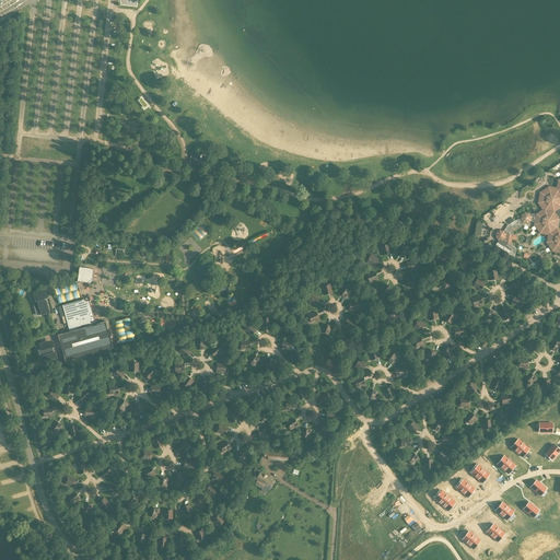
[(121,120),(121,129),(131,130),(131,120),(121,120)]
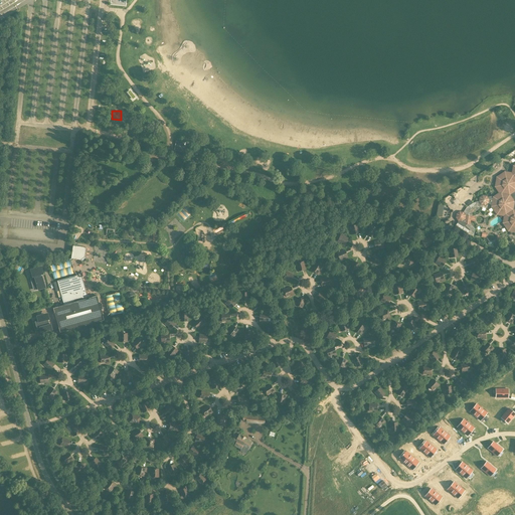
[(176,141),(174,150),(183,152),(185,146),(182,142),(180,142),(176,141)]
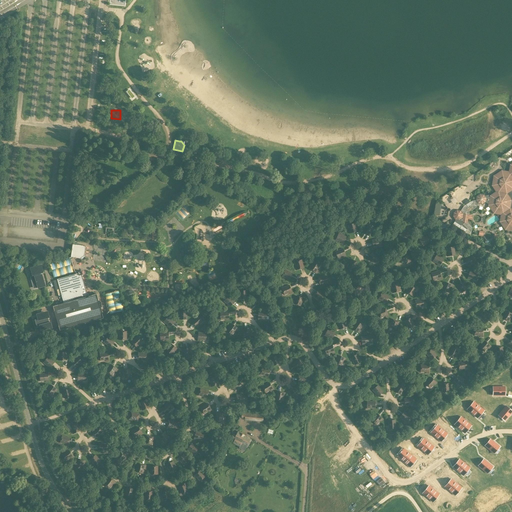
[(501,221),(506,228),(511,229),(511,165),(511,166),(510,172),(501,171),(498,173),(496,174),(493,176),(492,186),(496,192),(492,194),(491,197),(490,197),(489,197),(486,198),(484,194),(480,194),(476,196),(475,200),(470,202),(469,202),(464,206),(461,211),(457,210),(455,211),(453,213),(452,216),(455,220),(459,221),(462,223),(465,223),(462,224),(461,226),(454,222),(452,224),(470,236),(472,227),(471,227),(467,221),(468,219),(471,220),(472,215),(468,214),(469,213),(475,208),(478,204),(482,205),(485,202),(490,205),(495,212),(503,213),(501,221)]
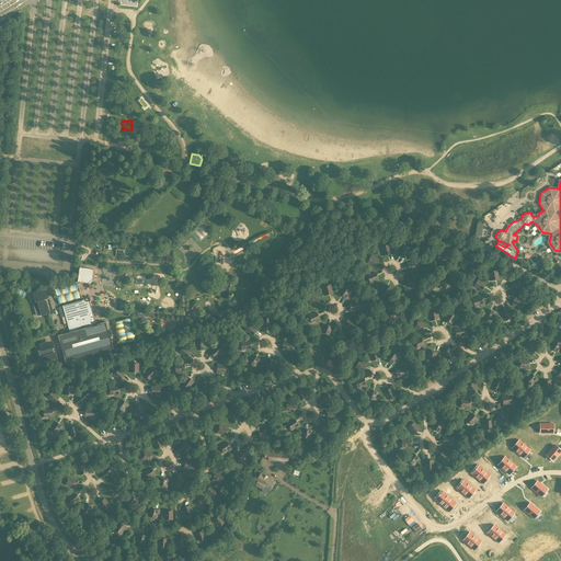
[(382,255),(391,253),(389,244),(381,247),(384,253),(382,253),(382,255)]
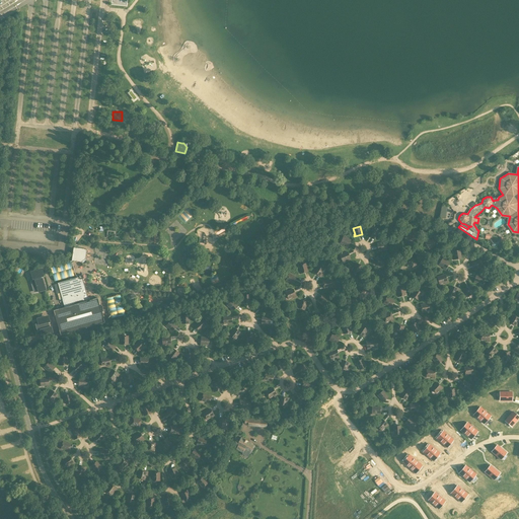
[(375,236),(378,231),(372,228),(368,235),(375,239),(376,237),(375,236)]
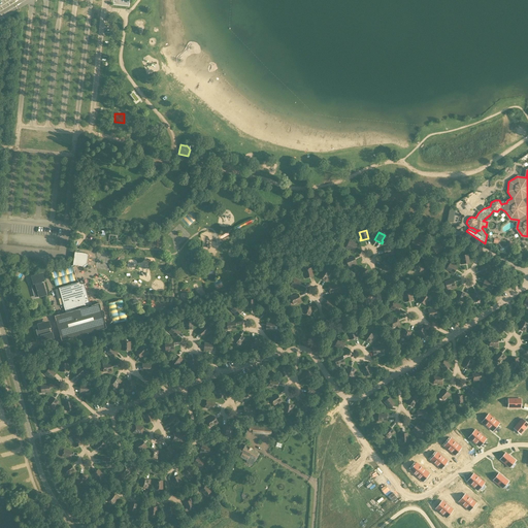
[(417,249),(423,244),(419,236),(416,238),(417,239),(413,242),(417,249)]
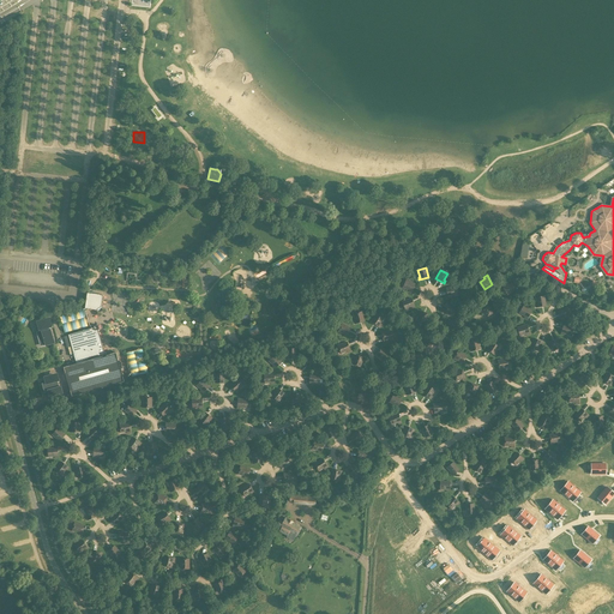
[(583,277),(579,282),(588,287),(591,289),(595,284),(593,282),(594,280),(591,278),(589,281),(583,276),(583,277)]
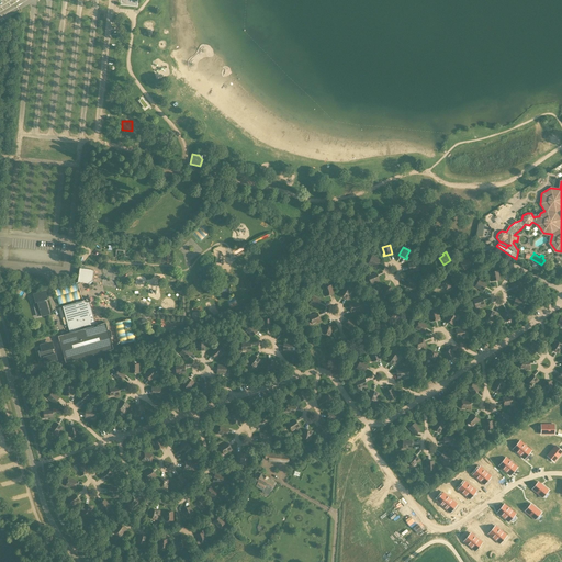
[(375,268),(380,260),(372,256),(369,262),(374,266),(373,267),(375,268)]
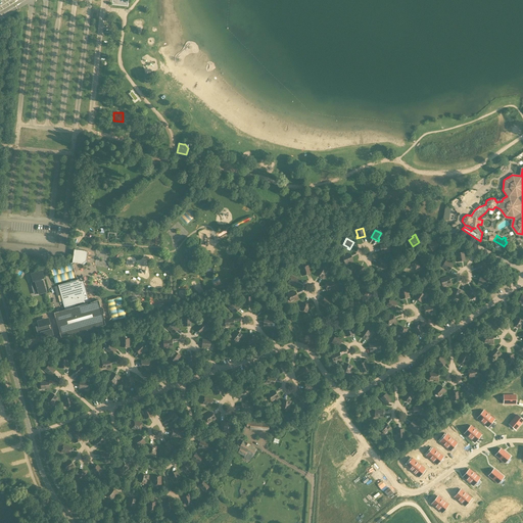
[(434,239),(431,241),(432,242),(428,244),(432,251),(439,246),(434,239)]
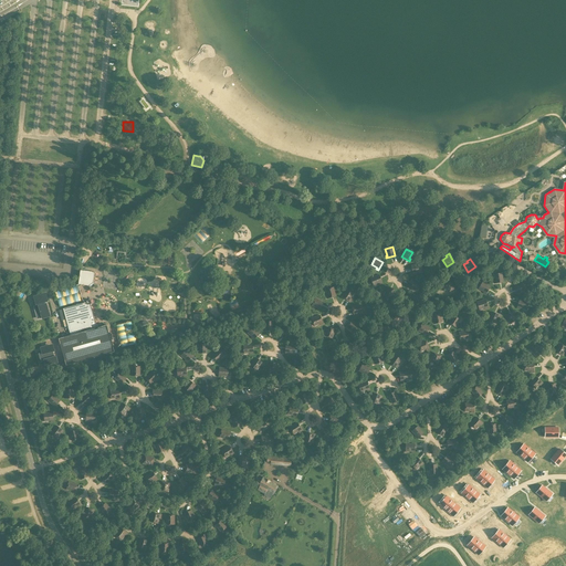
[(416,273),(421,272),(420,264),(411,265),(412,274),(416,274),(416,273)]
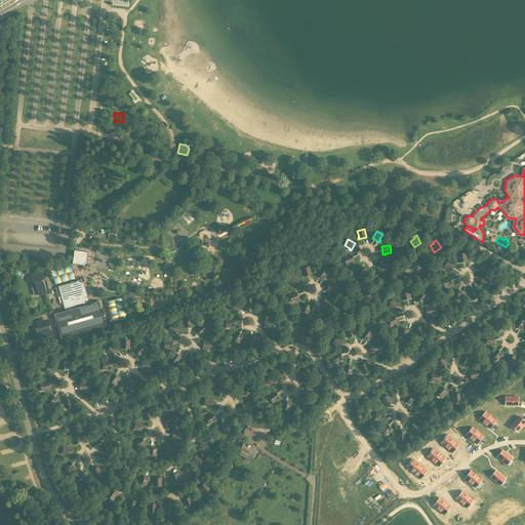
[(74,255),(73,264),(82,265),(86,263),(87,252),(75,250),(74,250),(74,255)]
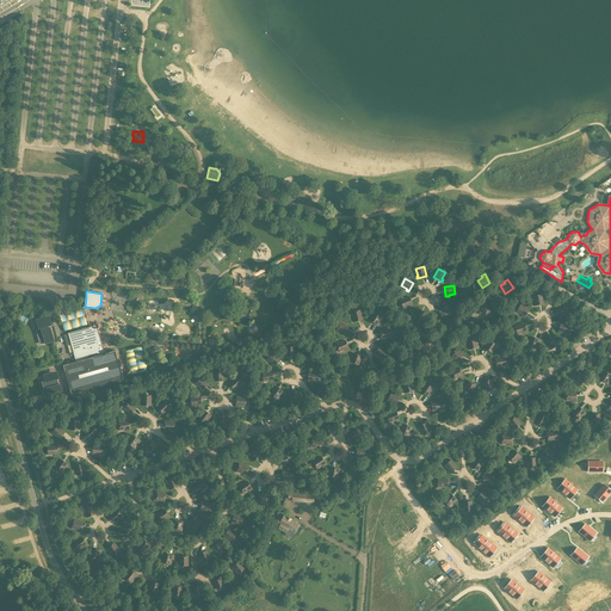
[(534,306),(543,304),(542,295),(534,296),(535,303),(534,303),(534,306)]
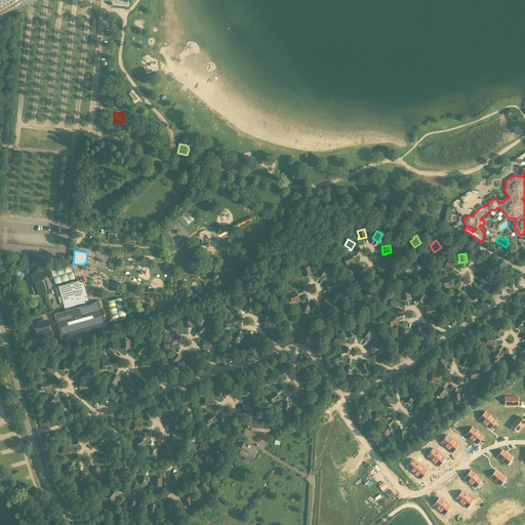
[(352,264),(355,263),(352,255),(344,258),(347,265),(352,263),(352,264)]
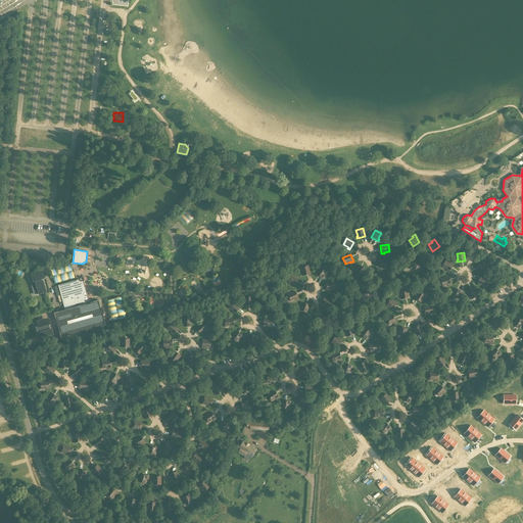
[(383,269),(387,263),(380,257),(376,265),(378,267),(378,265),(383,269)]
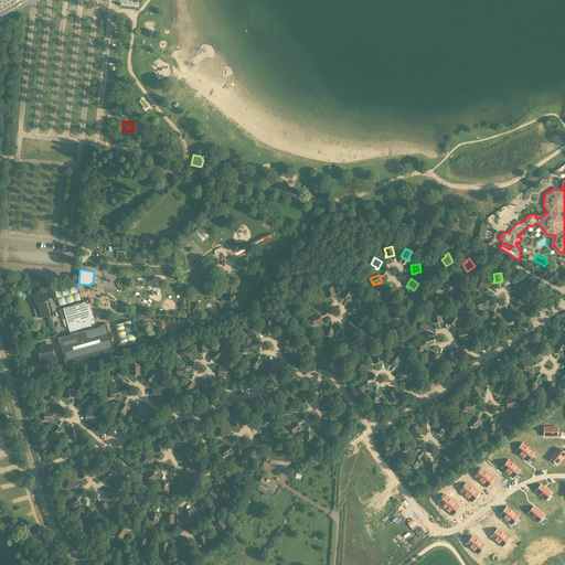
[(448,291),(454,288),(449,280),(441,285),(443,287),(444,287),(448,291)]
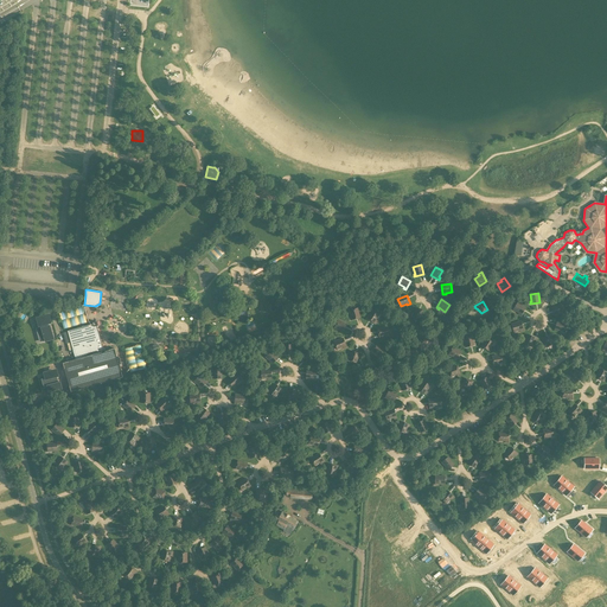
[(521,315),(525,307),(517,302),(513,310),(519,313),(518,314),(521,315)]
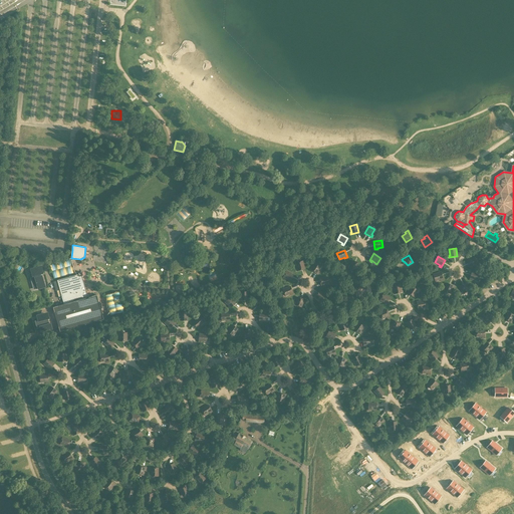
[(472,266),(477,263),(474,257),(467,261),(471,268),(473,267),(472,266)]
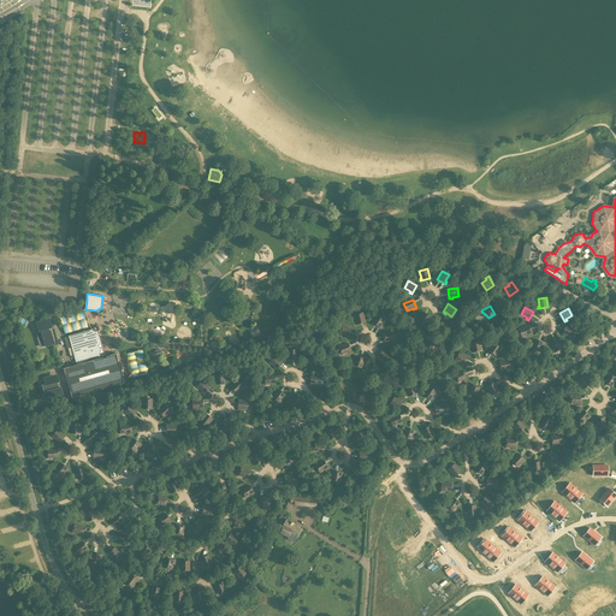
[(89,323),(86,309),(60,315),(66,337),(69,336),(90,330),(89,323)]
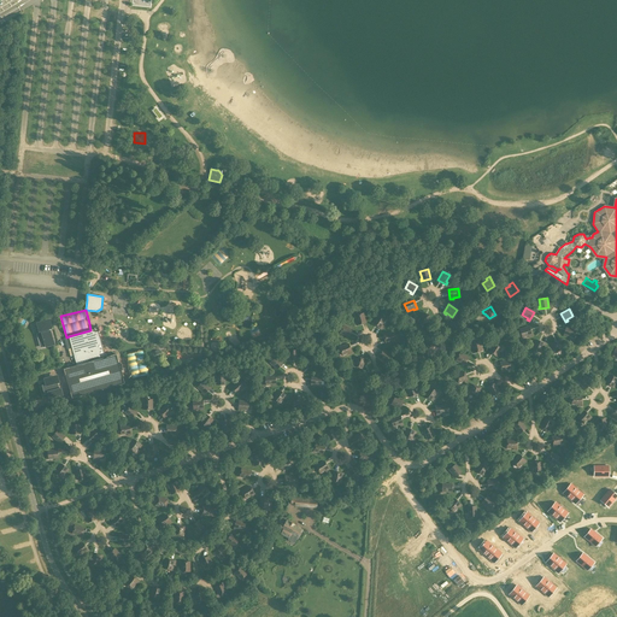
[(427,324),(430,316),(421,312),(419,315),(421,316),(418,322),(427,324)]
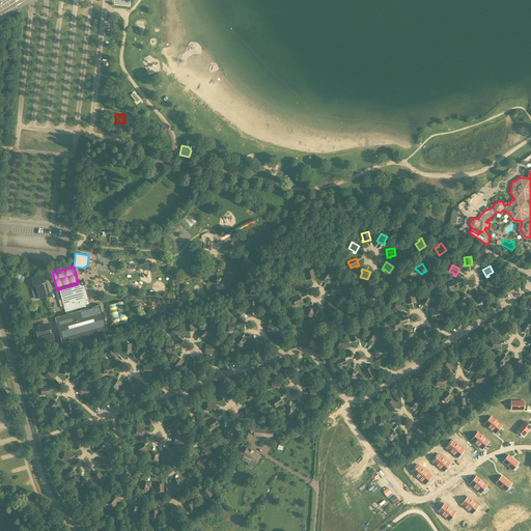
[(307,280),(314,278),(312,270),(306,272),(307,277),(306,278),(307,280)]
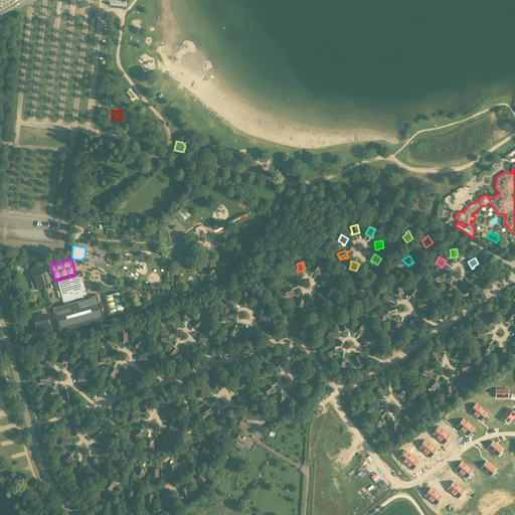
[(318,272),(321,267),(316,264),(311,270),(318,275),(319,273),(318,272)]
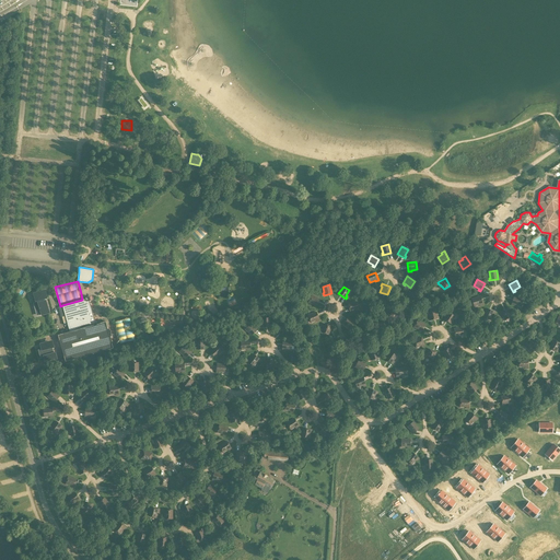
[(45,292),(35,295),(36,300),(38,300),(39,303),(36,304),(39,314),(48,311),(44,298),(46,298),(45,292)]
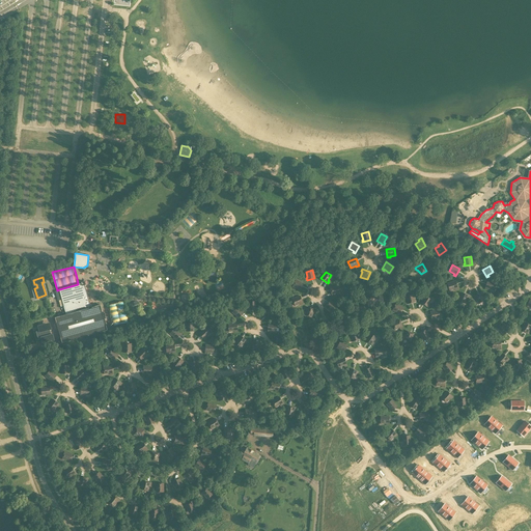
[(300,291),(303,283),(296,280),(292,286),(298,288),(298,290),(300,291)]
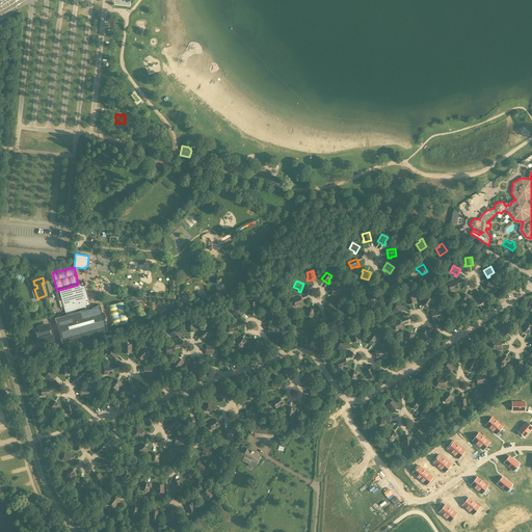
[(77,339),(107,330),(100,306),(92,308),(85,282),(81,283),(81,284),(78,285),(59,290),(67,315),(55,318),(62,344),(77,339)]
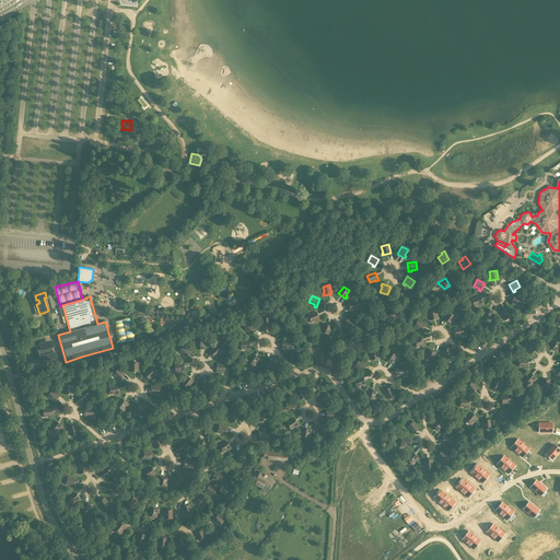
[(480,305),(482,305),(480,296),(471,299),(474,306),(480,304),(480,305)]
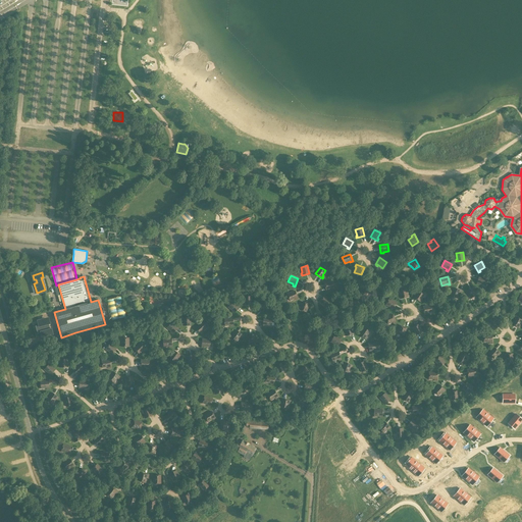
[(484,285),(486,278),(479,276),(476,284),(479,284),(479,283),(484,285)]
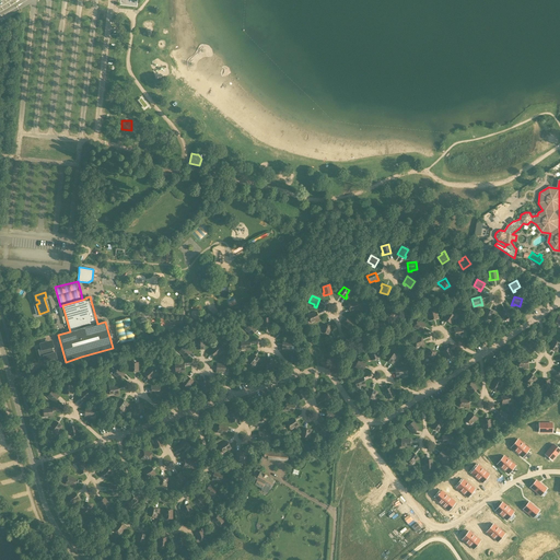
[(352,310),(359,308),(357,302),(348,303),(350,312),(352,312),(352,310)]
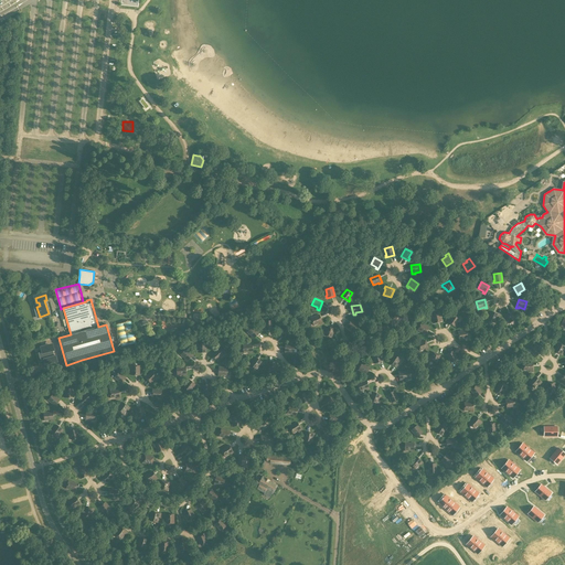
[(498,318),(499,315),(491,311),(487,319),(494,322),(497,317),(498,318)]
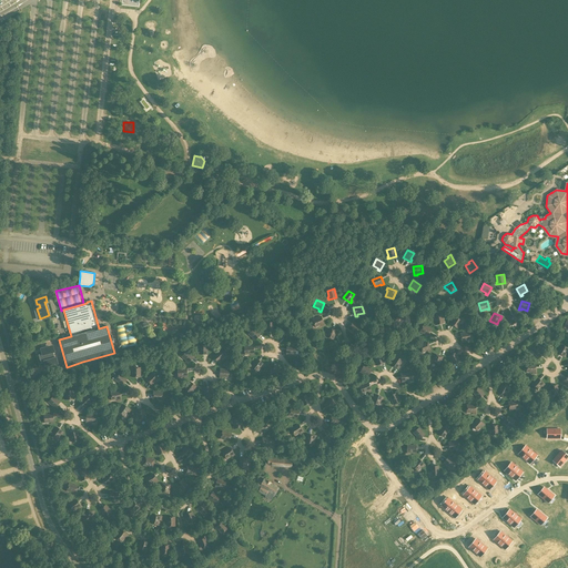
[(511,324),(518,321),(515,313),(506,316),(507,320),(509,318),(511,324)]
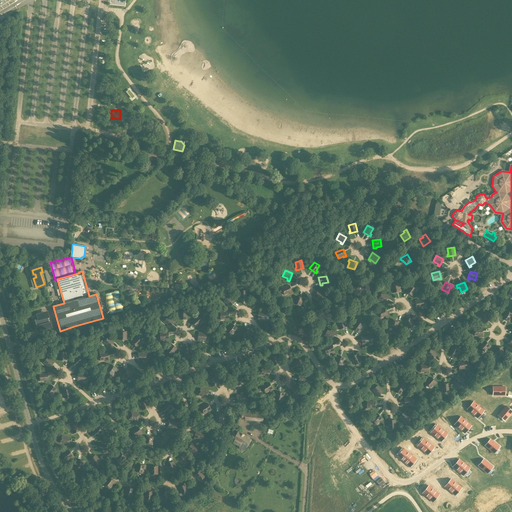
[(392,293),(400,291),(398,283),(391,285),(393,290),(392,291),(392,293)]
